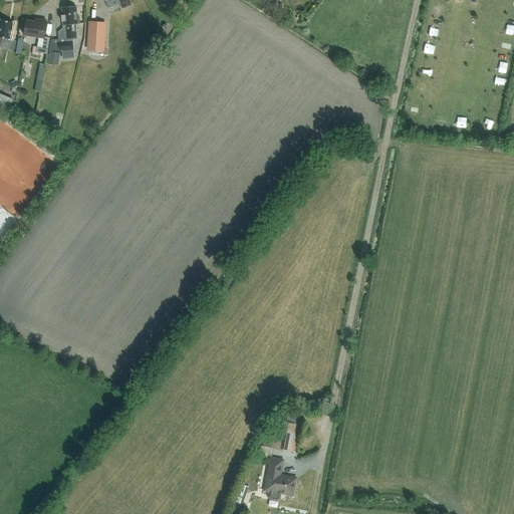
[(76,17),(75,8),(76,8),(76,6),(62,7),(63,16),(61,16),(62,21),(63,21),(64,25),(65,25),(66,28),(63,29),(58,32),(59,39),(60,51),(73,50),(72,38),(76,38),(75,24),(80,24),(79,17),(76,17)]
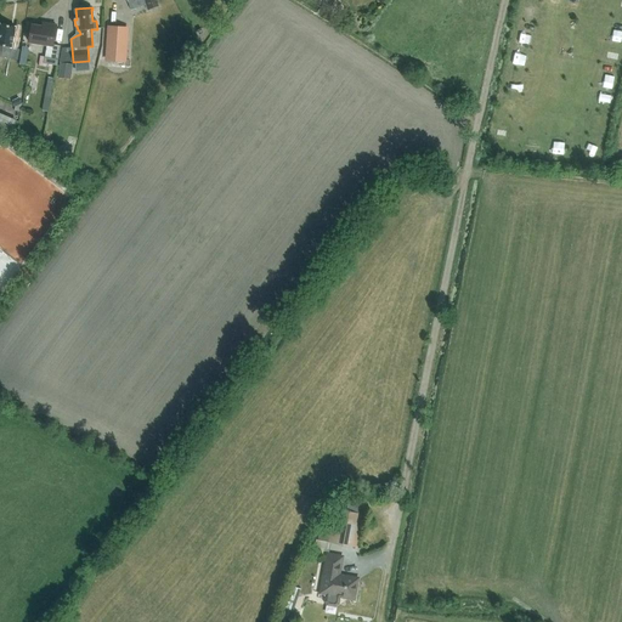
[(20,39),(13,38),(16,27),(0,24),(0,45),(4,46),(1,57),(18,61),(20,50),(17,49),(20,39)]
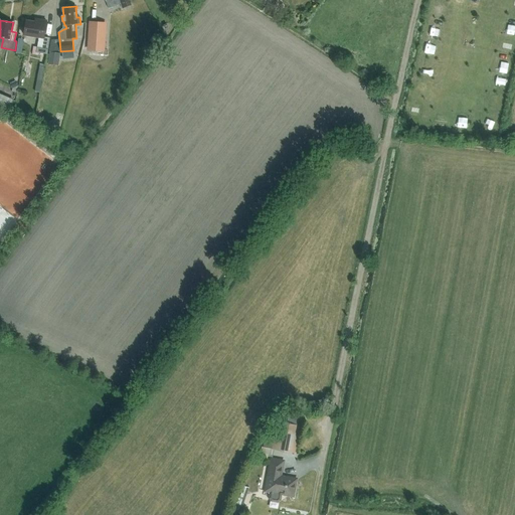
[(39,37),(37,47),(36,52),(47,54),(50,38),(44,37),(46,21),(39,20),(39,23),(26,21),(24,35),(39,37)]
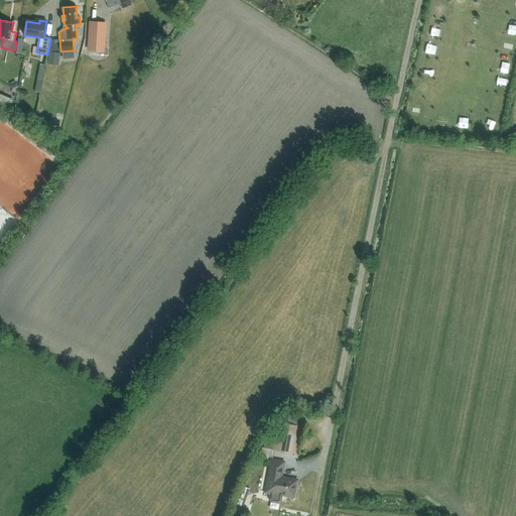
[(105,51),(107,23),(91,21),(89,50),(105,51)]
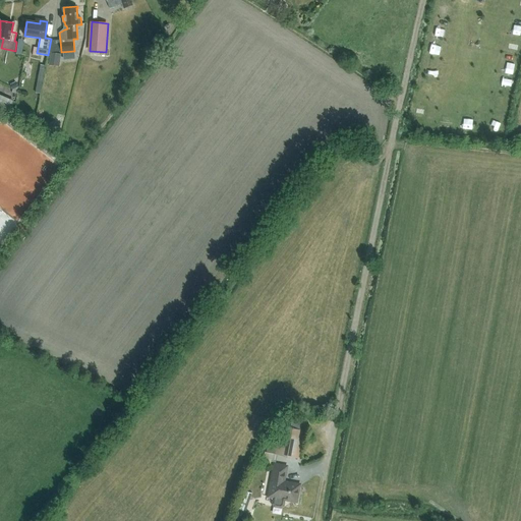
[(59,66),(61,54),(50,53),(49,65),(59,66)]
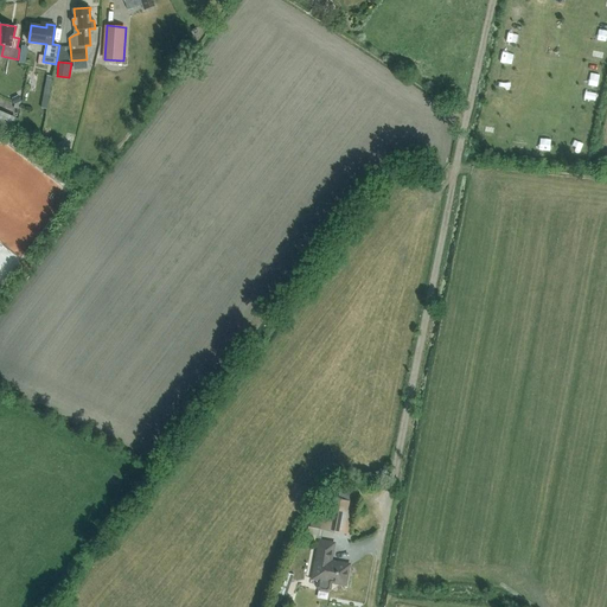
[(48,76),(42,108),(46,109),(52,77),(48,76)]
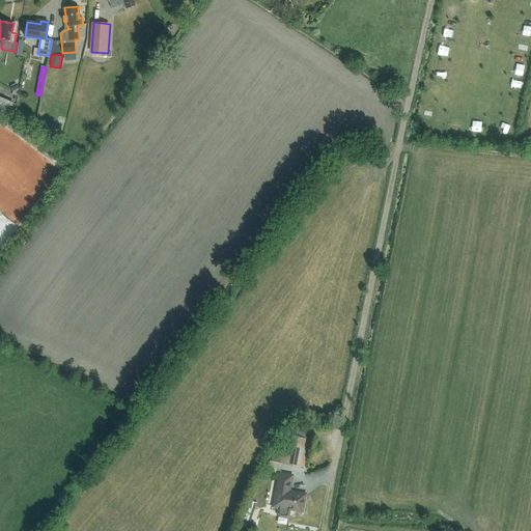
[(286,435),(284,446),(277,445),(275,457),(272,456),(271,462),(304,468),(309,439),(286,435)]
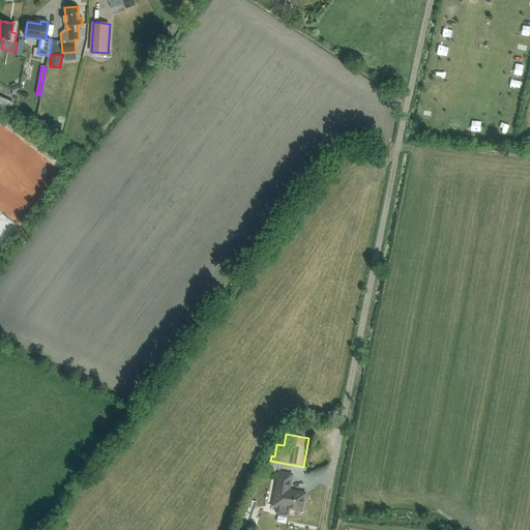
[(289,490),(291,475),(278,473),(273,505),(278,506),(277,512),(280,514),(286,516),(288,514),(289,508),(295,509),(295,507),(302,508),(304,495),(291,493),(291,491),(289,490)]
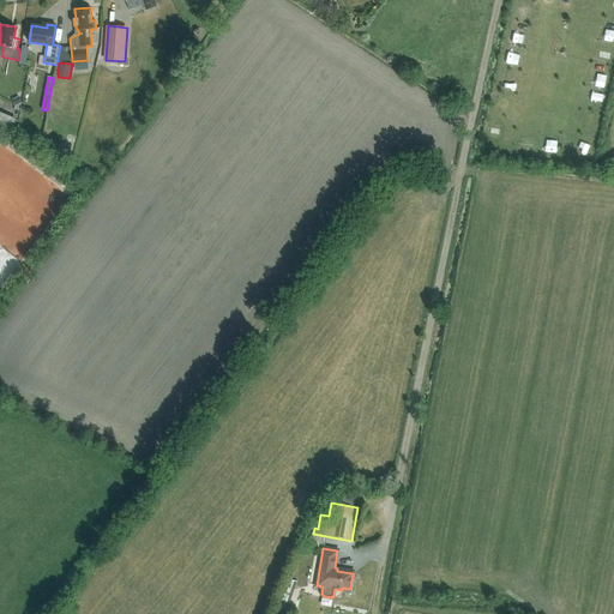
[(276,606),(287,609),(294,590),(283,587),(276,606)]
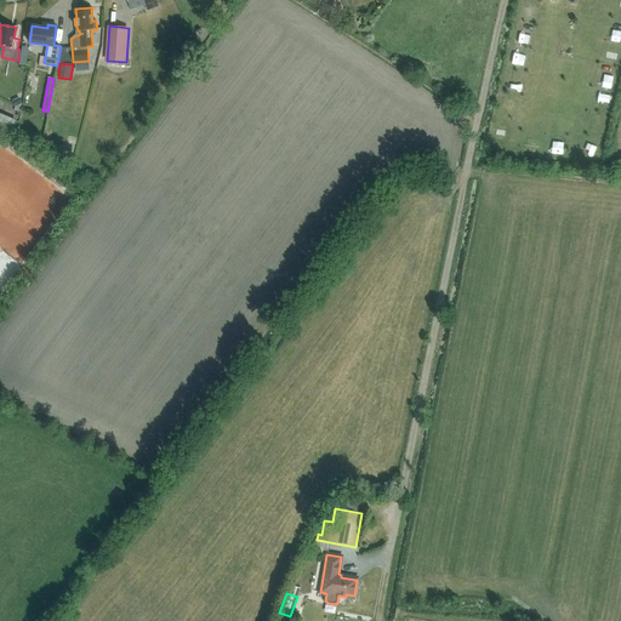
All buildings are outlined.
